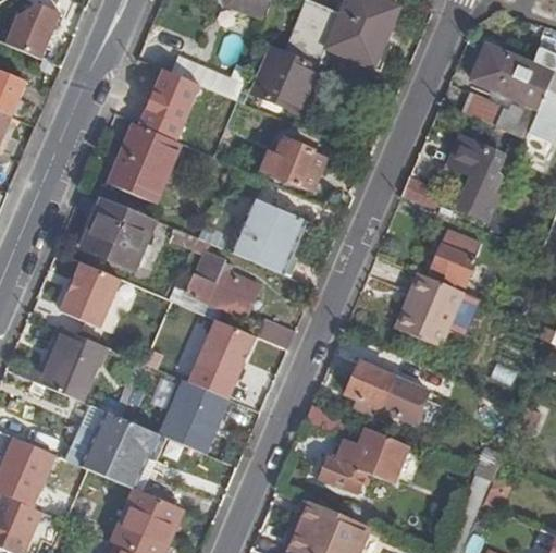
[(14,0),(0,36),(0,39),(35,54),(56,8),(37,0),(14,0)]
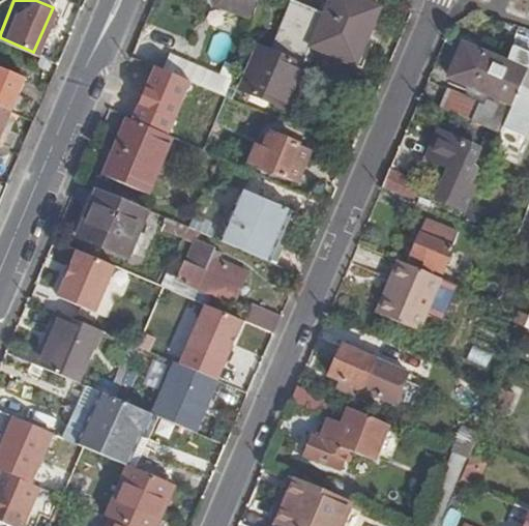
[(250,16),(255,0),(211,0),(213,5),(250,16)]
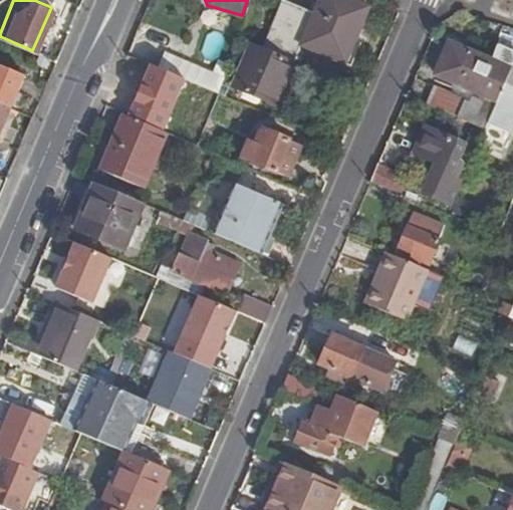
[(318,0),(313,12),(297,5),(276,54),(263,49),(253,45),(234,86),(273,103),(301,44),(350,65),(360,41),(353,39),(368,5),(355,0),(318,0)]
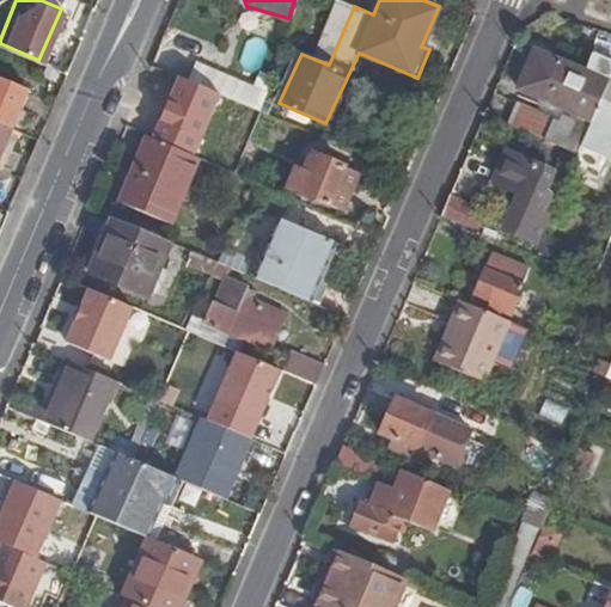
[(329,65),(354,6),(340,0),(313,59),(329,65)]
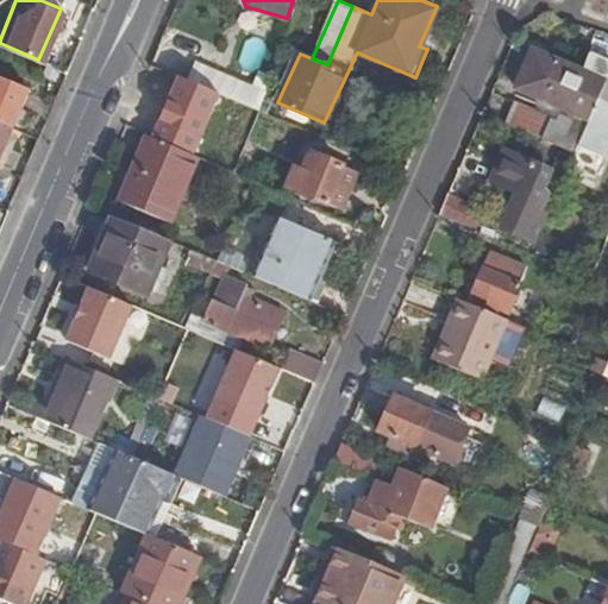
[(245,35),(238,58),(252,63),(259,38),(245,35)]
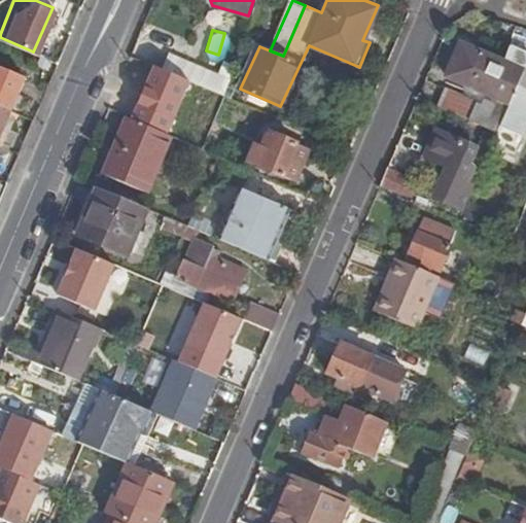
[(446,74),(509,102),(518,81),(525,63),(525,55),(516,50),(511,62),(461,41),(446,74)]
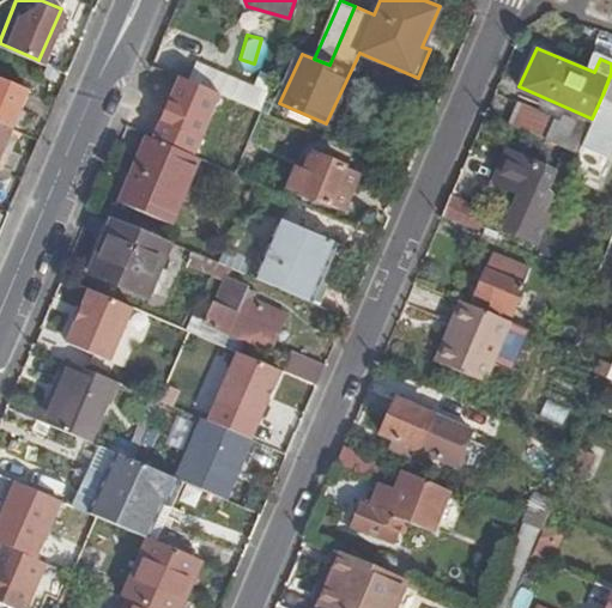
[(260,110),(266,92),(175,54),(168,71),(185,78),(260,110)]
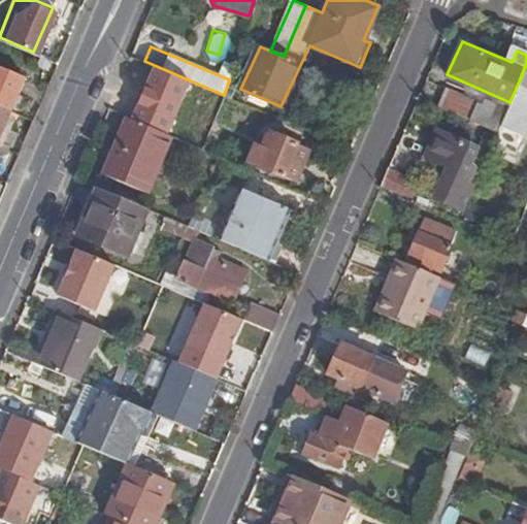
[(0,107),(9,111),(24,78),(0,67),(0,107)]
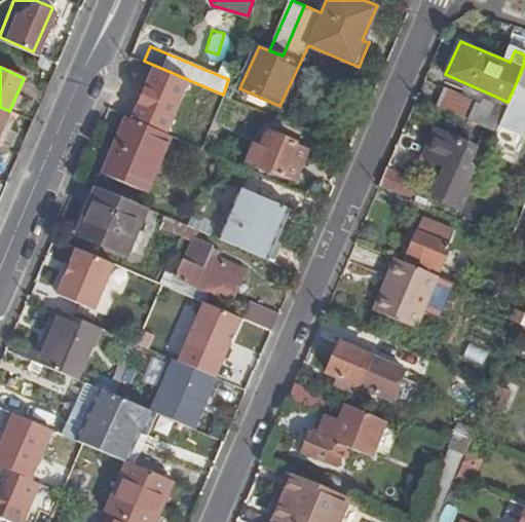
[(524,71),(522,83),(517,81),(508,102),(507,107),(499,122),(521,132),(524,121),(524,71)]
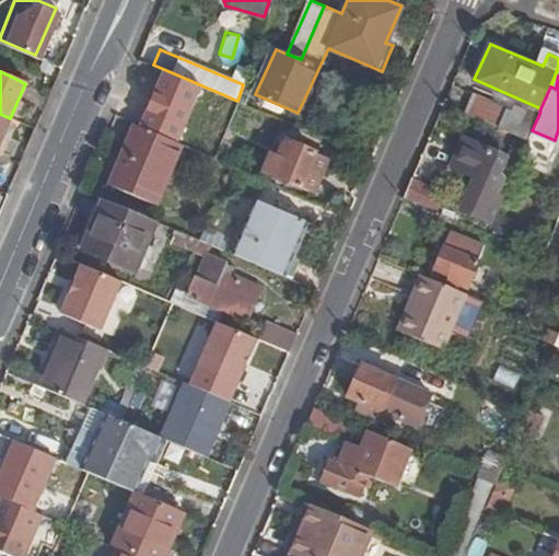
[(490,122),(500,100),(469,87),(459,108),(490,122)]
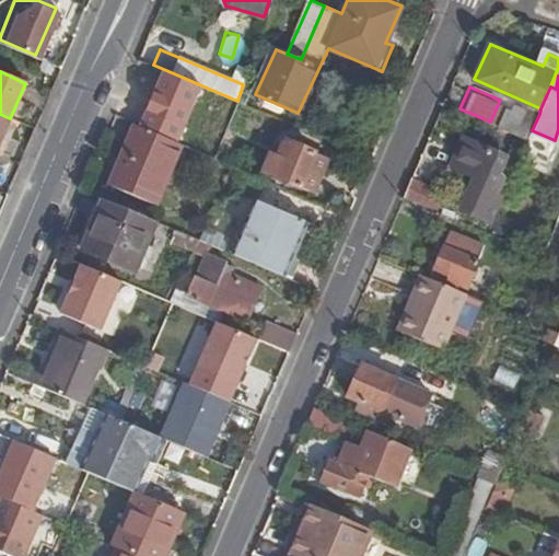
[(509,100),(497,125),(528,139),(532,130),(539,114),(509,100)]
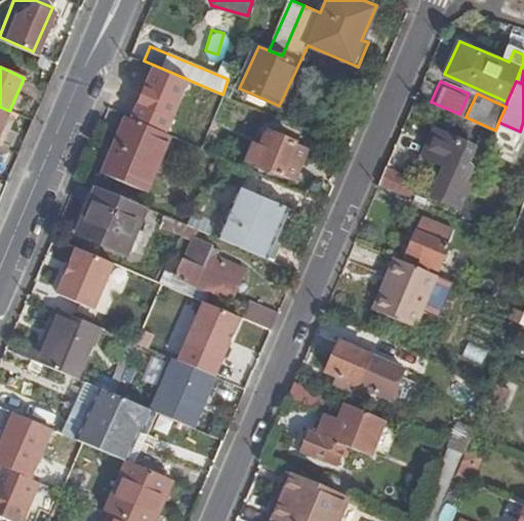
[(0,131),(9,111),(0,107),(0,131)]
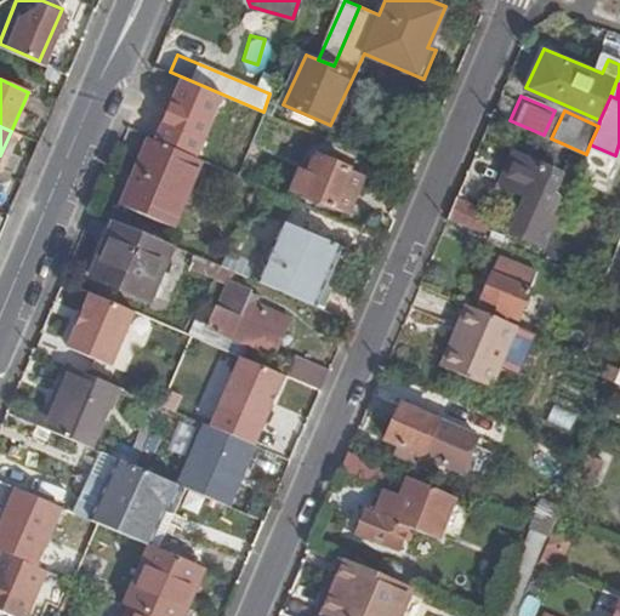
[(160,140),(149,135),(121,201),(172,222),(202,157),(160,140)]
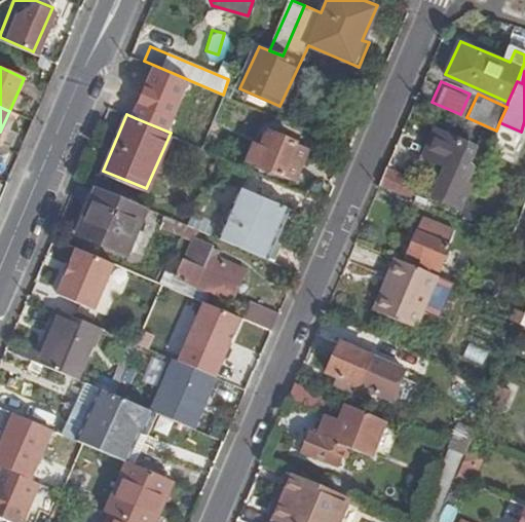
[(276,125),(274,132),(282,134),(284,128),(276,125)]
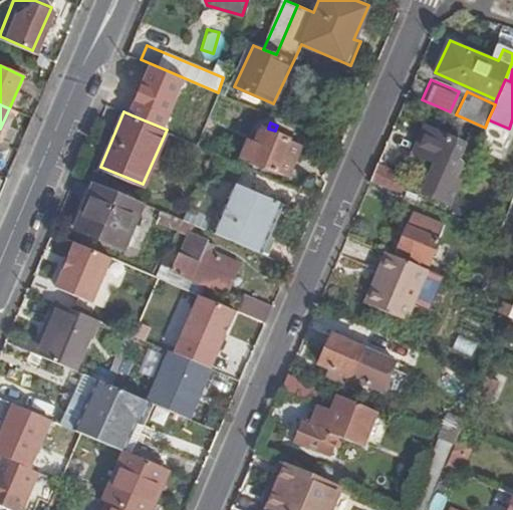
[(275,131),(268,129),(262,125),(255,143),(261,146),(255,161),(276,170),(283,154),(294,159),(301,143),(275,131)]
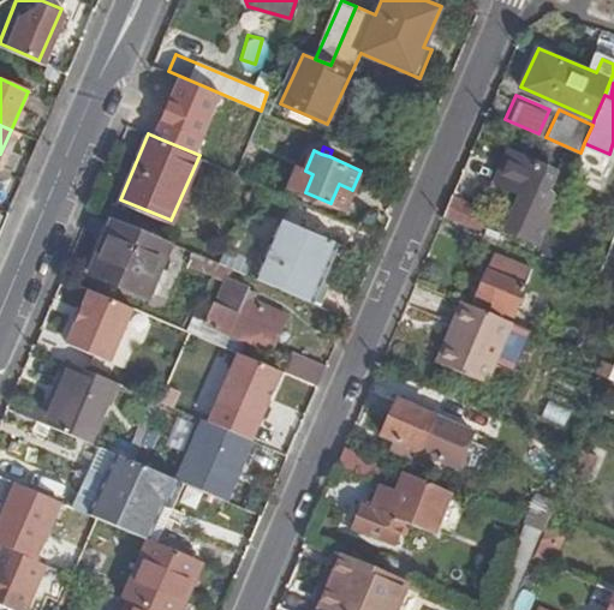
[(536,210),(554,169),(508,150),(495,181),(522,193),(506,228),(538,241),(549,216),(536,210)]
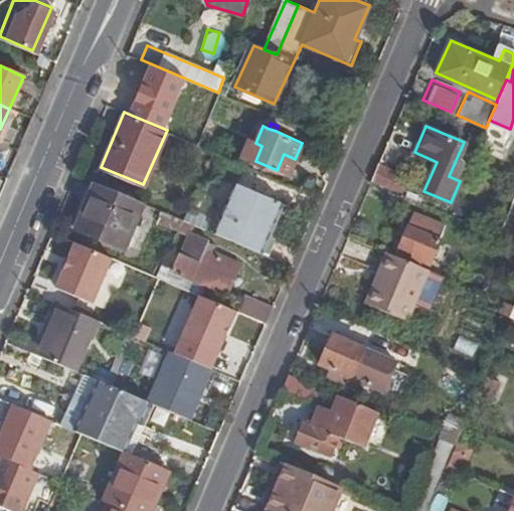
[(262,146),(255,143),(248,140),(241,155),(255,161),(262,146)]
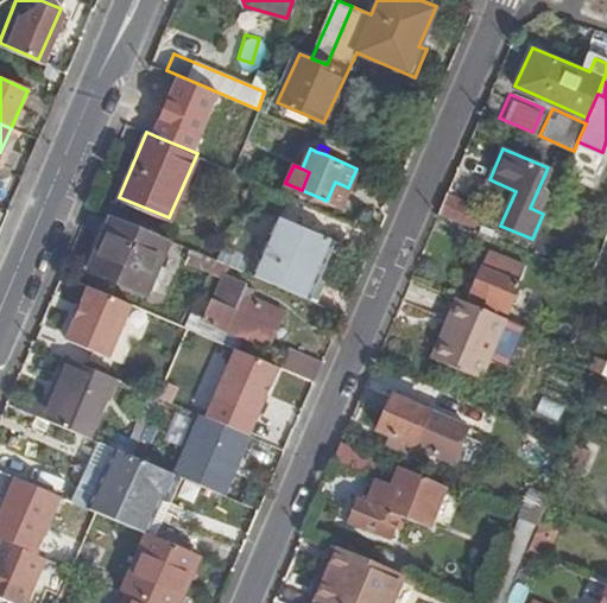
[(340,207),(348,188),(335,182),(327,201),(340,207)]
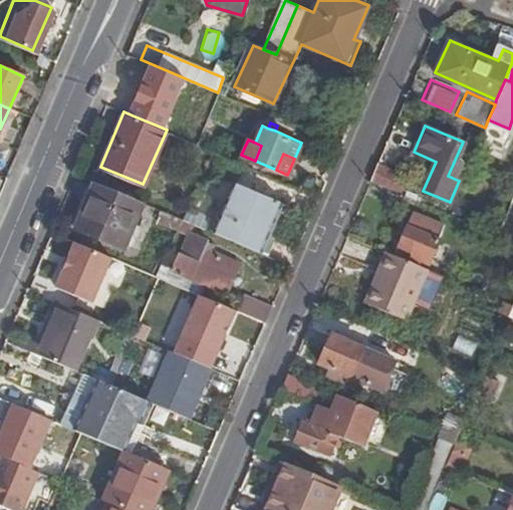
[(377,161),(369,179),(398,190),(405,173),(377,161)]
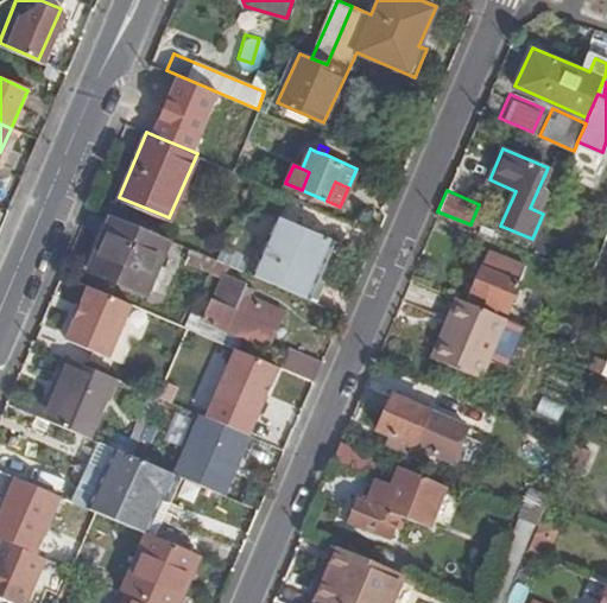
[(124,219),(112,215),(89,270),(145,293),(169,239),(124,219)]
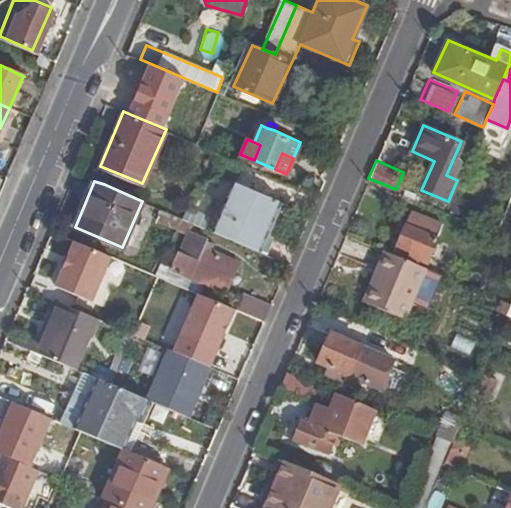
[(214,231),(257,249),(263,235),(268,237),(283,201),(236,182),(214,231)]
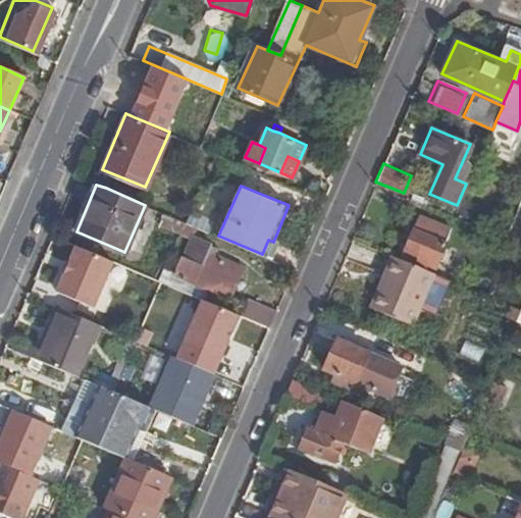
[(185,221),(164,213),(160,224),(179,232),(185,221)]
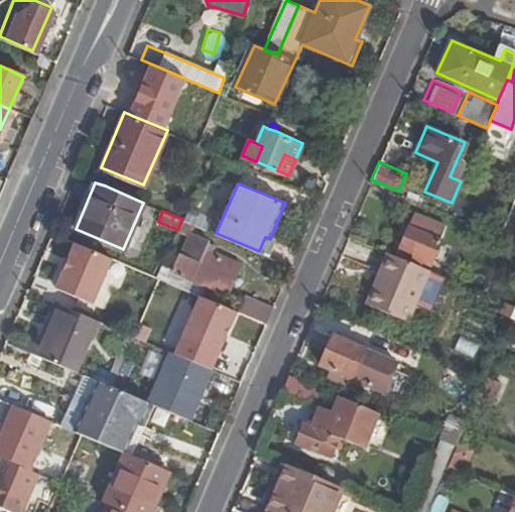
[(439,239),(444,225),(414,212),(396,254),(419,263),(421,259),(430,263),(440,240),(439,239)]
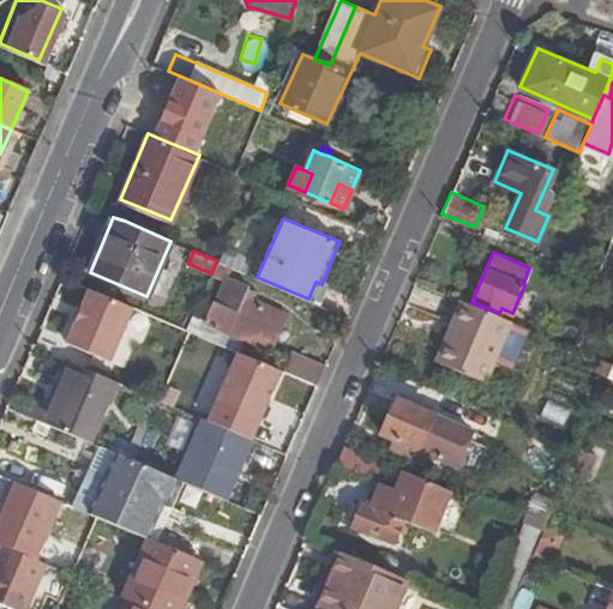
[(193,315),(188,330),(221,344),(228,331),(242,337),(270,348),(284,315),(247,300),(242,297),(246,289),(247,287),(226,277),(229,266),(217,260),(211,273),(223,278),(205,320),(193,315)]
